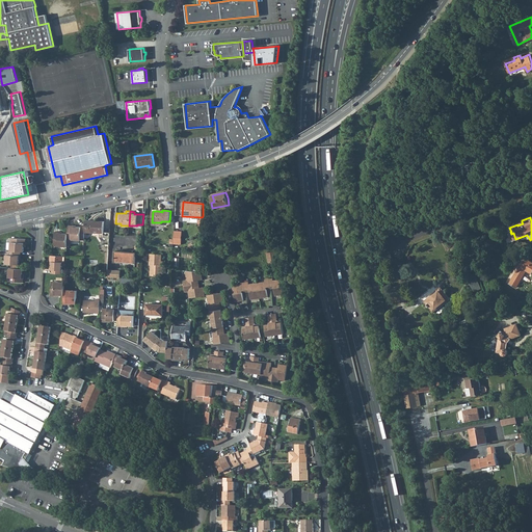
[(104,221),(85,220),(85,228),(84,232),(103,233),(104,221)]
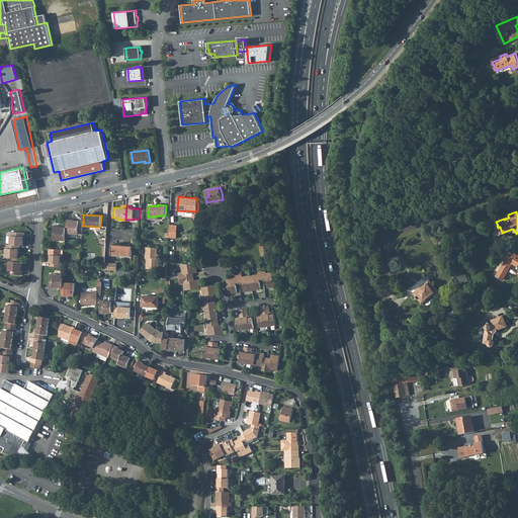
[(70,233),(82,234),(82,226),(83,222),(75,221),(71,221),(71,220),(67,219),(66,228),(66,233),(70,233)]
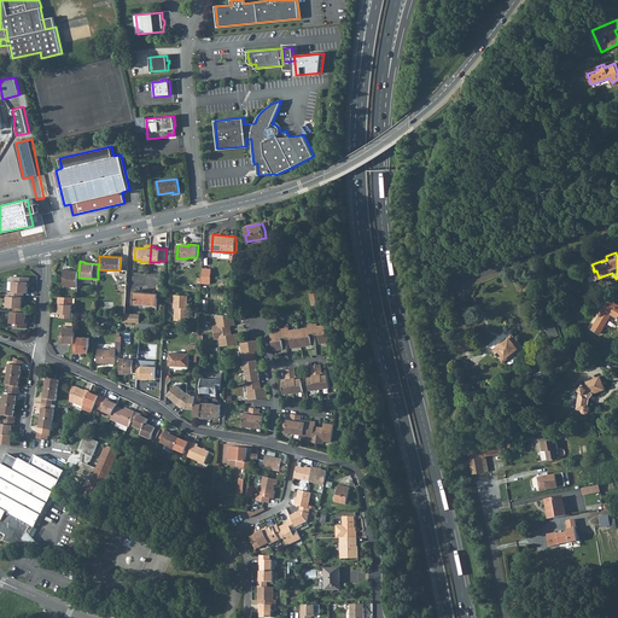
[(63,285),(79,286),(79,284),(79,278),(79,272),(74,270),(69,270),(69,269),(64,268),(63,285)]
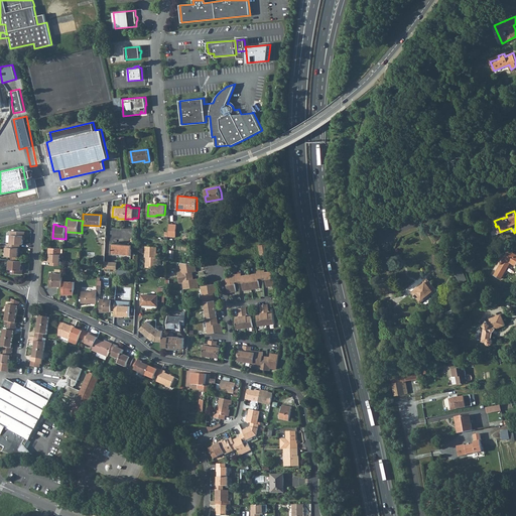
[(176,225),(169,224),(168,237),(175,237),(176,225)]
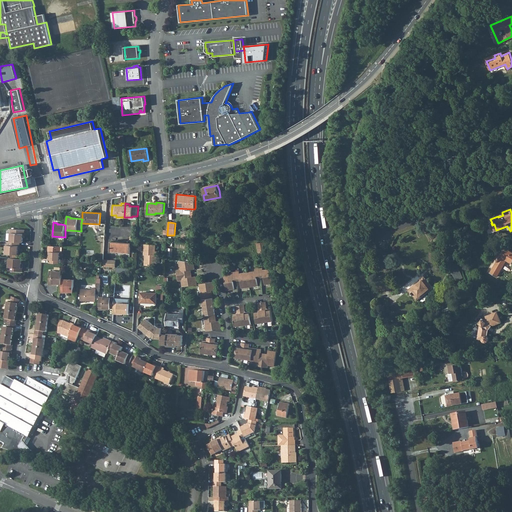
[(21,242),(23,242),(23,238),(24,234),(25,234),(25,230),(11,229),(10,241),(21,242)]
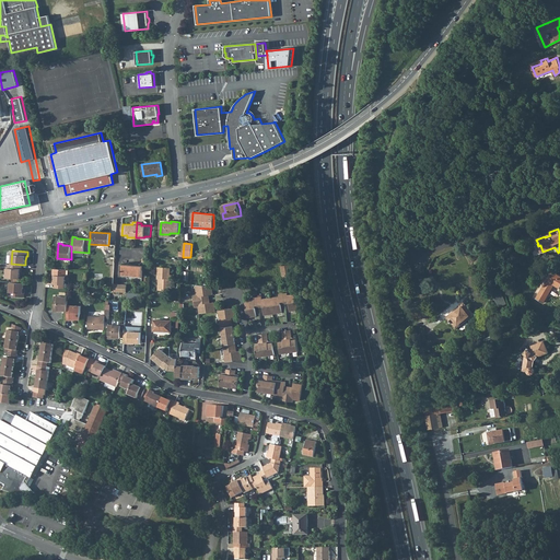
[(22,269),(23,265),(11,264),(8,264),(7,278),(12,278),(19,278),(20,278),(21,273),(21,269),(22,269)]
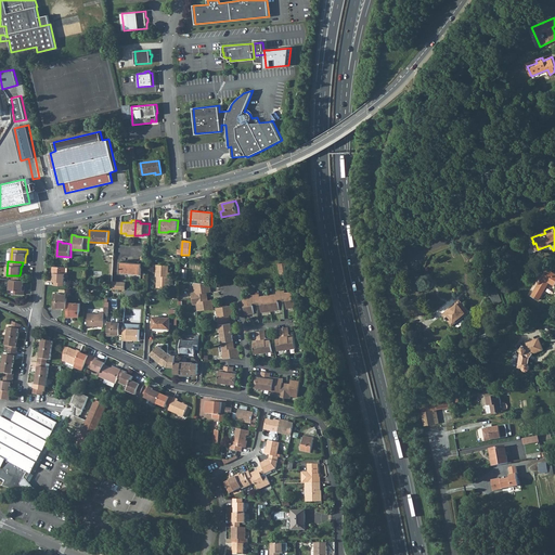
[(120,272),(142,274),(143,263),(121,261),(120,272)]
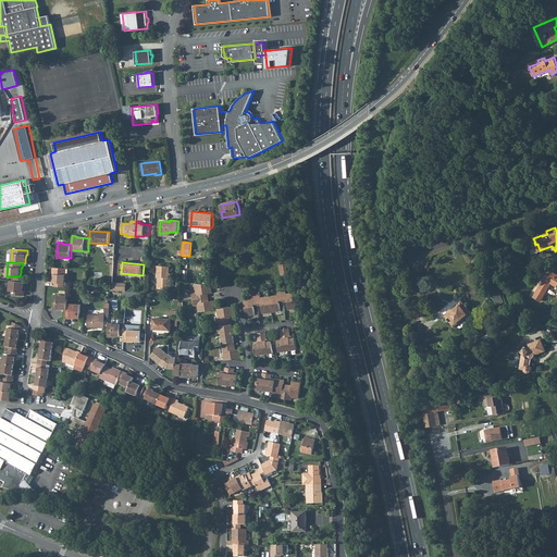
[(291,274),(288,262),(280,264),(282,276),(291,274)]
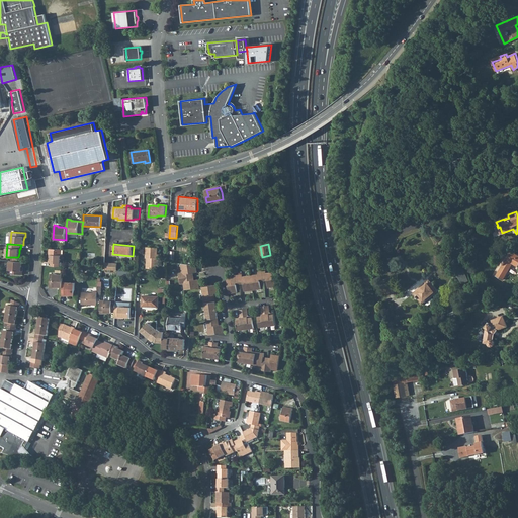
[(146,268),(158,269),(159,258),(157,258),(158,254),(158,248),(147,247),(146,257),(147,257),(146,268)]
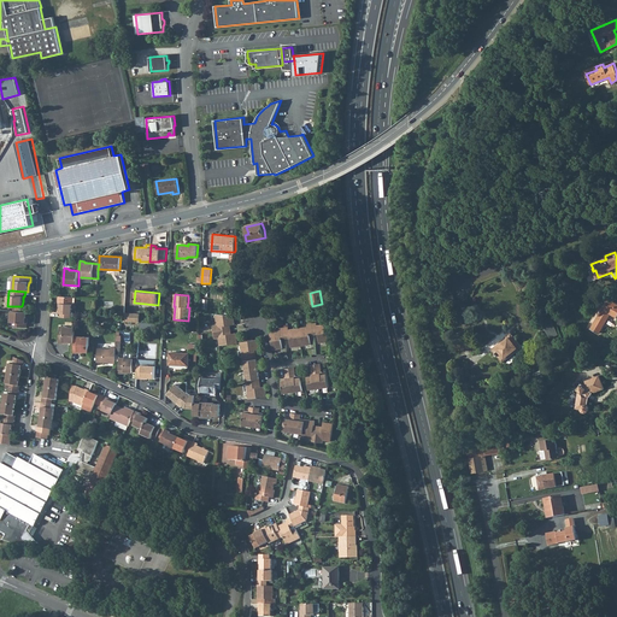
[(60,312),(60,317),(71,318),(76,318),(76,313),(72,313),(74,297),(62,297),(60,307),(60,312)]
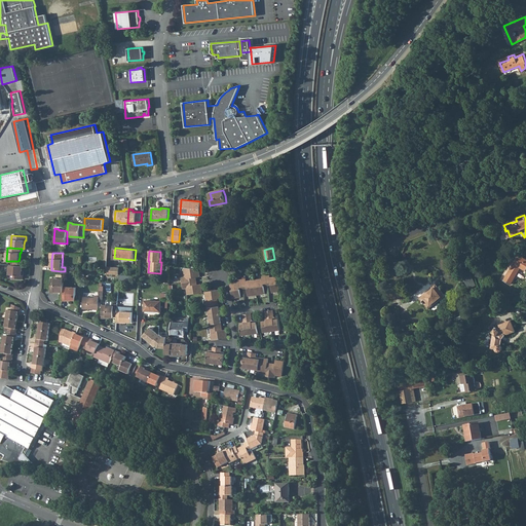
[(525,258),(519,254),(503,279),(512,284),(521,266),(525,269),(525,258)]
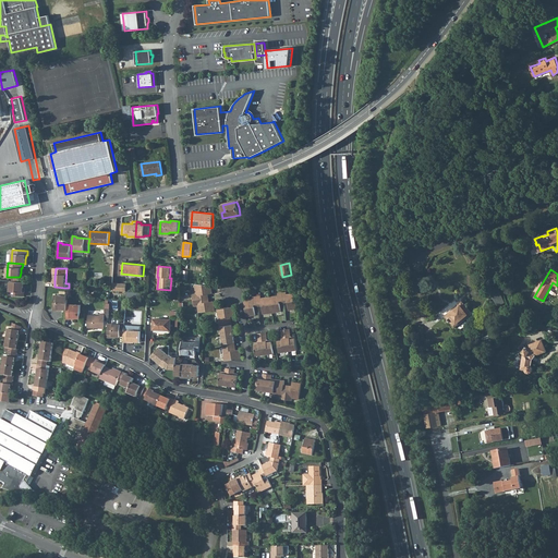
[(24,288),(24,282),(19,281),(12,281),(11,281),(10,295),(25,295),(25,291),(24,291),(24,288)]
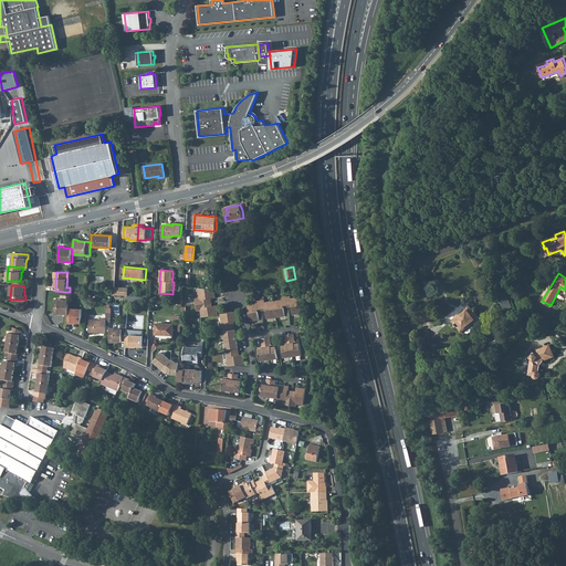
[(196,303),(199,303),(200,304),(210,302),(210,299),(211,299),(216,297),(215,289),(198,287),(199,297),(195,299),(196,303)]
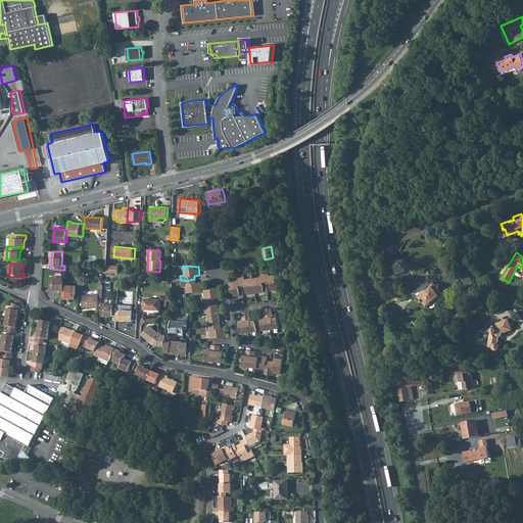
[(461,275),(465,286),(473,283),(469,272),(461,275)]
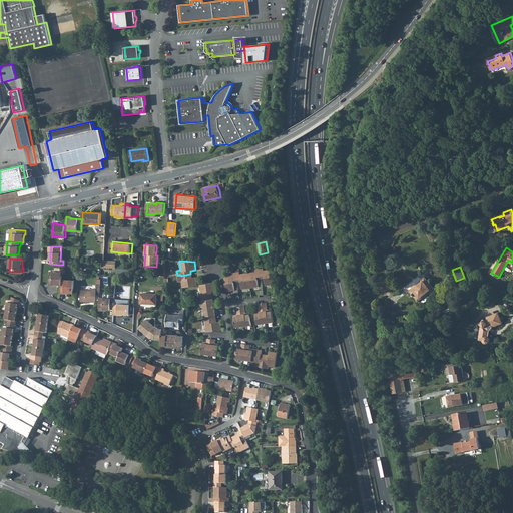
[(264,268),(260,269),(261,277),(265,276),(265,278),(266,286),(274,284),(272,270),(264,271),(264,268)]
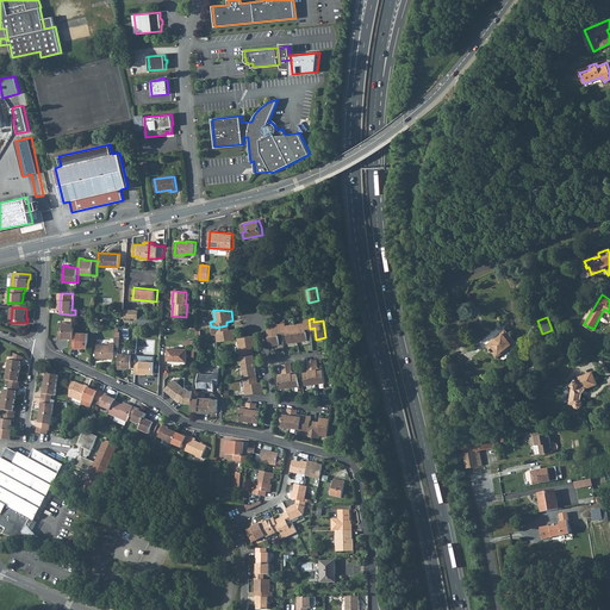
[(309,319),(304,321),(304,323),(296,324),(298,342),(307,341),(306,331),(305,329),(310,329),(309,319)]
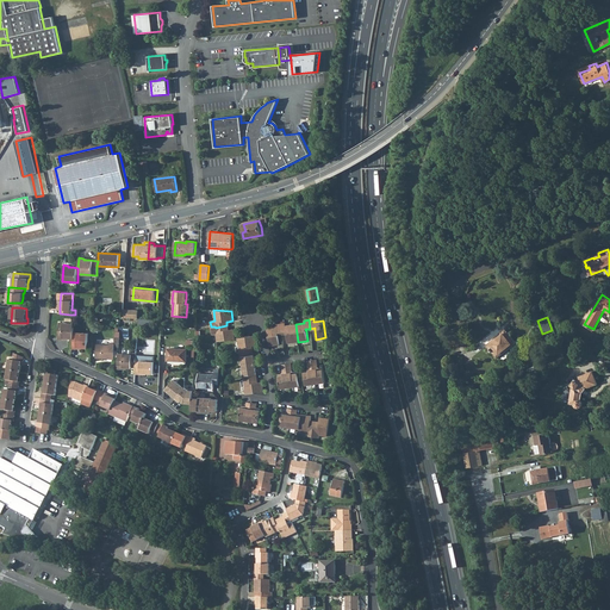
[(74,338),(74,332),(74,323),(60,323),(58,338),(63,338),(63,337),(69,337),(74,338)]
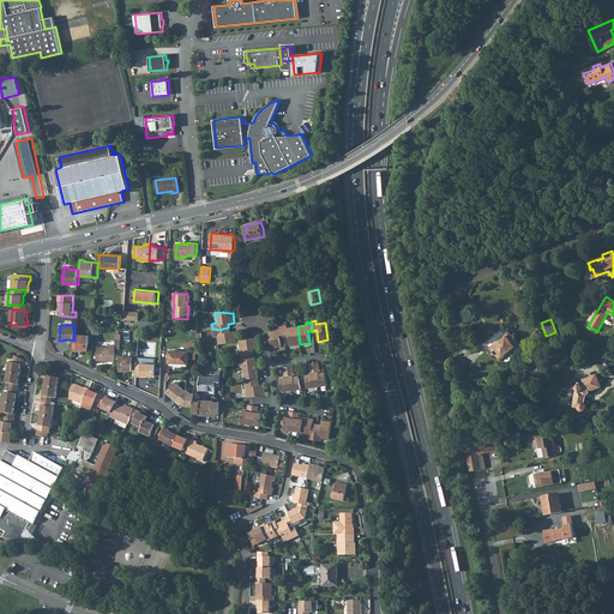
[(282,325),(278,326),(278,329),(269,330),(271,348),(281,347),(280,338),(280,336),(284,335),(282,325)]
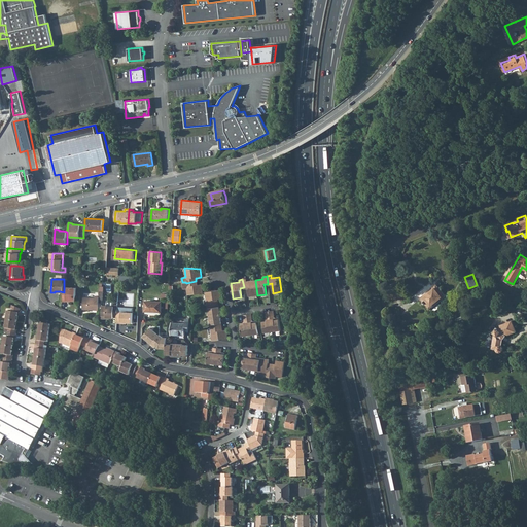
[(246,279),(242,279),(244,287),(247,287),(247,289),(249,296),(257,295),(255,280),(247,281),(246,279)]
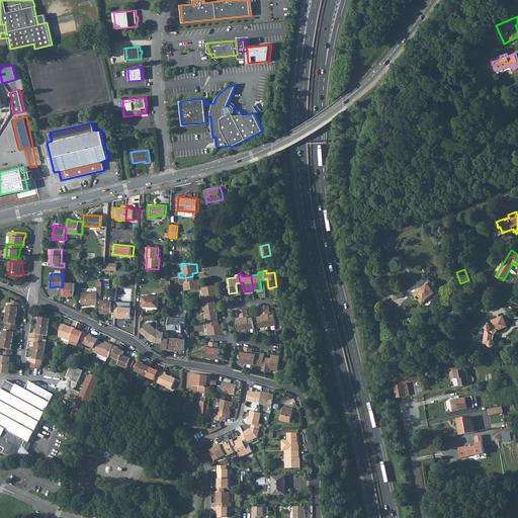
[(184,283),(184,290),(200,288),(198,279),(194,280),(193,280),(192,276),(183,278),(183,279),(180,279),(180,284),(184,283)]
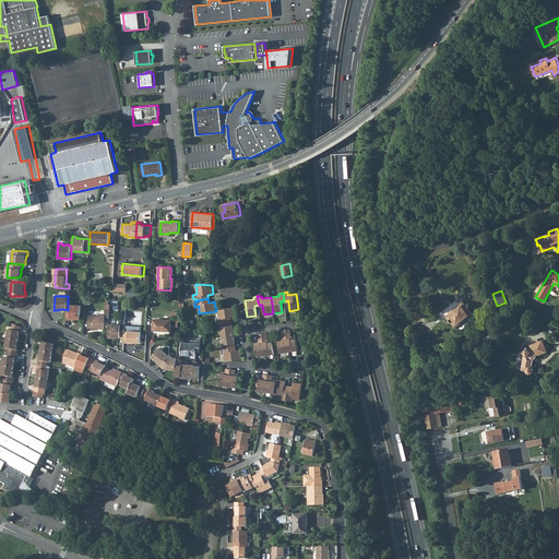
[(463,302),(447,316),(455,326),(473,313),(463,302)]
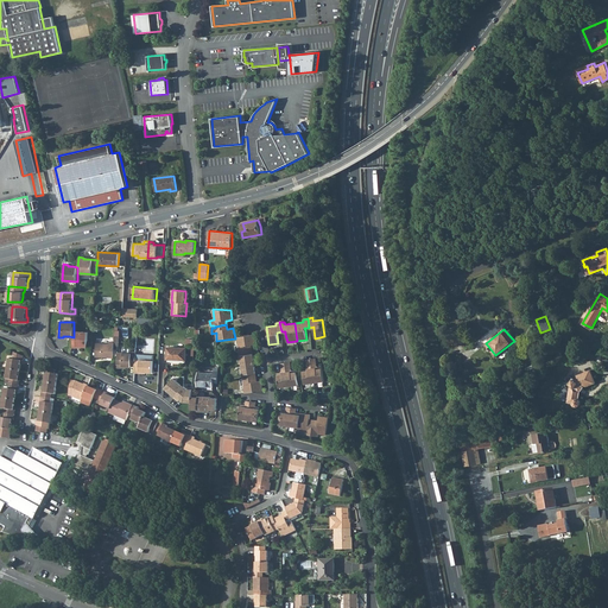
[(89,331),(74,331),(74,337),(73,347),(77,347),(77,346),(83,347),(88,347),(89,331)]
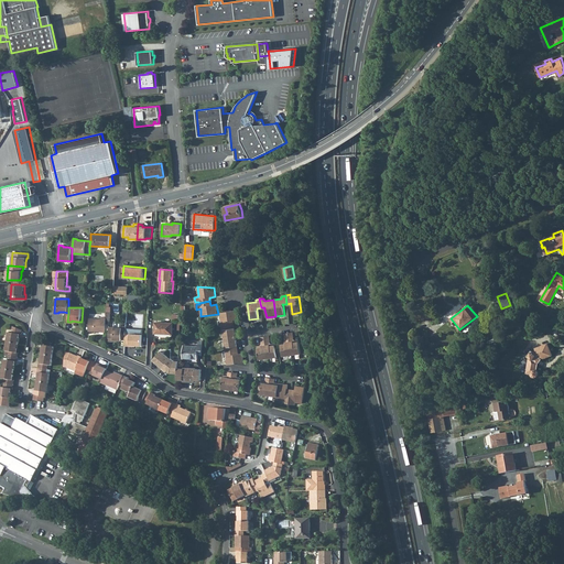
[(237,311),(220,313),(221,321),(219,321),(219,326),(221,326),(223,326),(232,325),(231,321),(234,321),(238,320),(237,311)]
